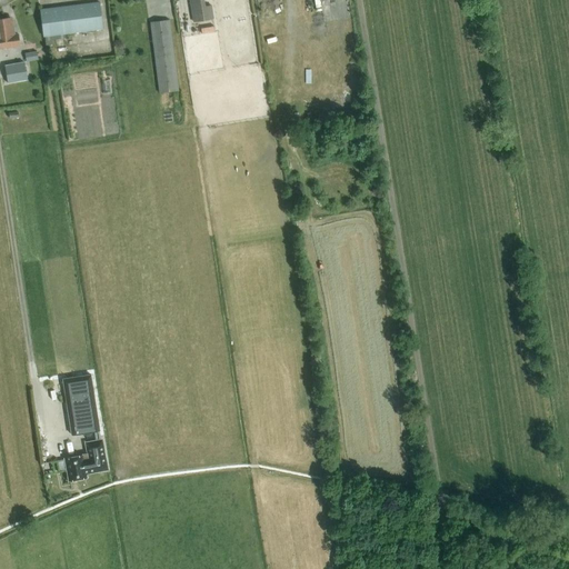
[(202,0),(189,0),(193,22),(213,19),(211,6),(203,7),(202,0)]
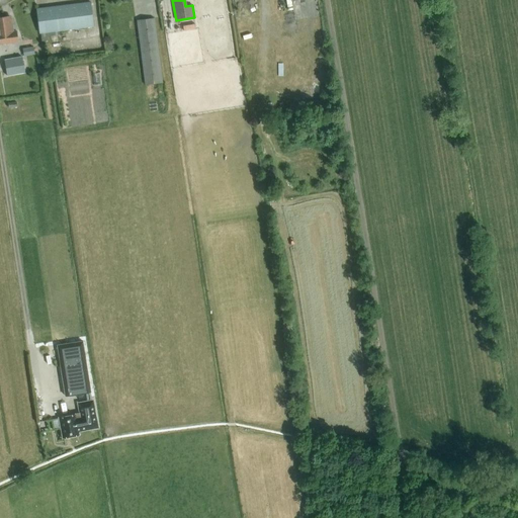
[(90,2),(36,8),(39,33),(93,26),(90,2)]
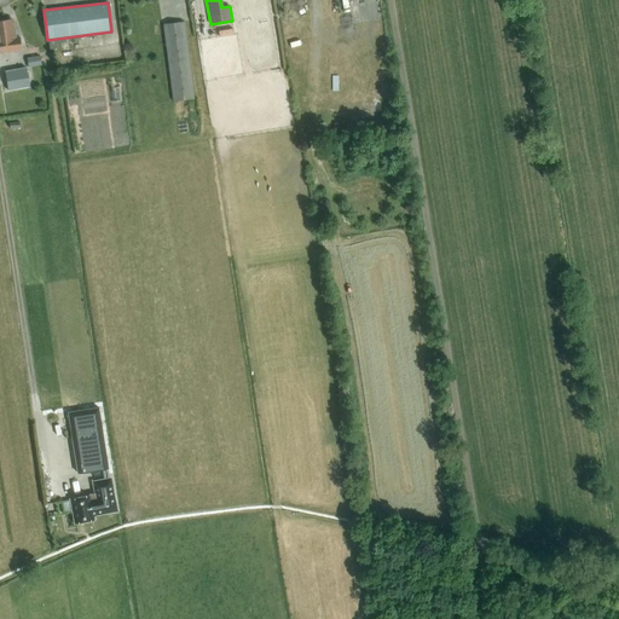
[(0,52),(21,50),(19,38),(16,38),(13,19),(0,21),(0,52)]
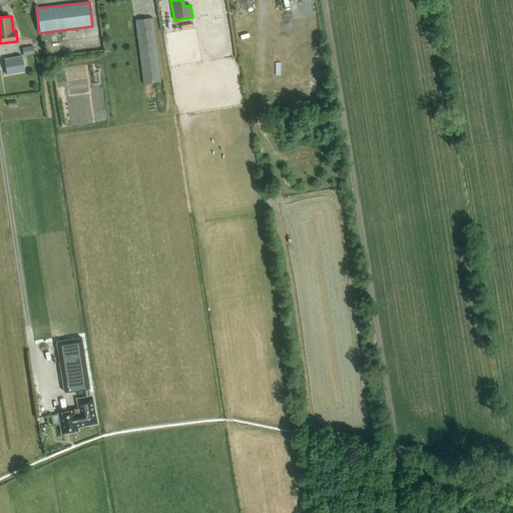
[(152,18),(135,20),(143,84),(160,82),(152,18)]
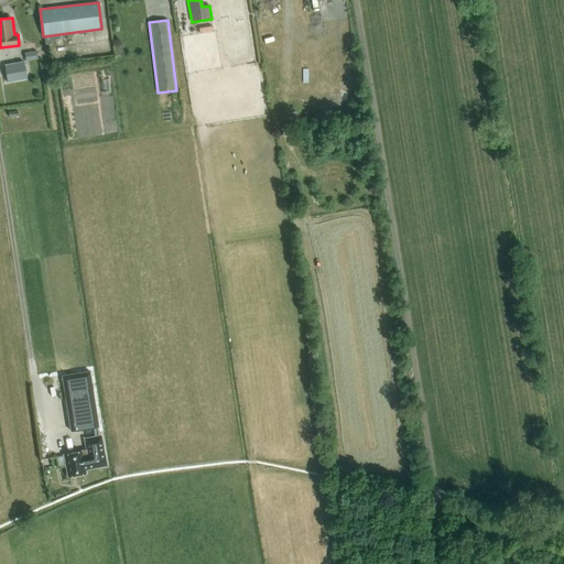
[(36,51),(24,53),(25,62),(38,60),(36,51)]
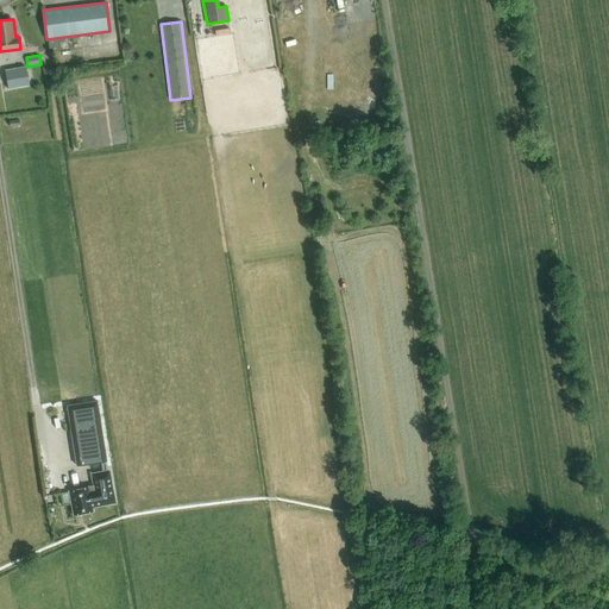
[(25,67),(5,70),(8,89),(29,86),(25,67)]
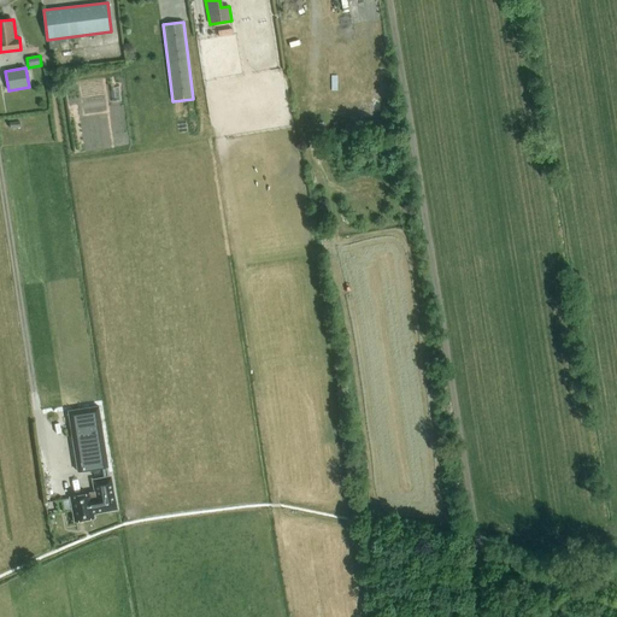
[(98,406),(68,411),(77,471),(107,466),(98,406)]
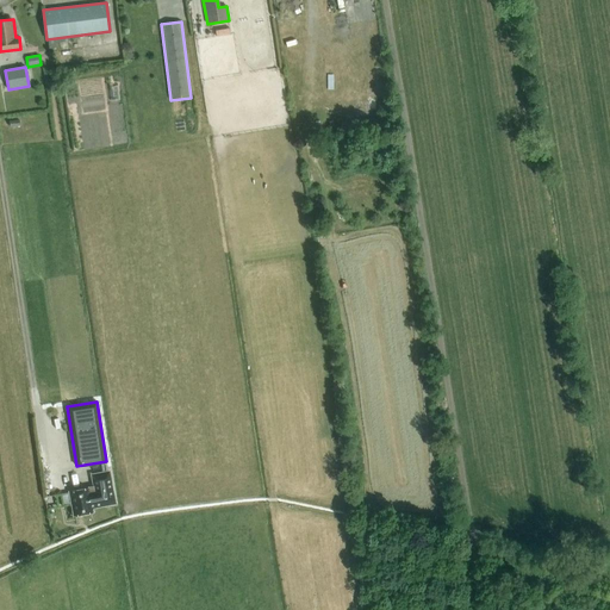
[(87,487),(88,489),(69,492),(74,515),(92,511),(91,506),(98,505),(98,506),(114,503),(109,472),(92,475),(94,486),(87,487)]
